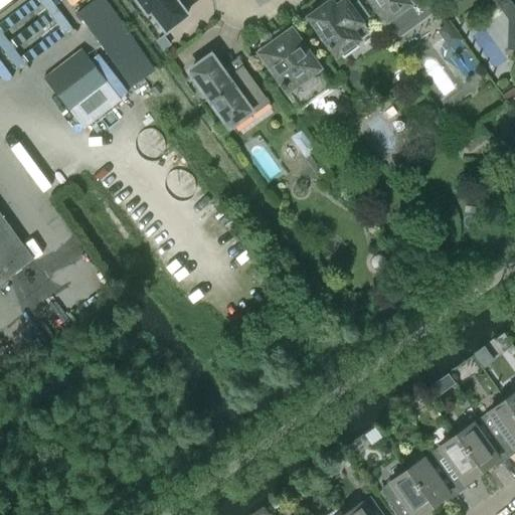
[(44,0),(27,0),(0,19),(0,70),(63,26),(44,0)]
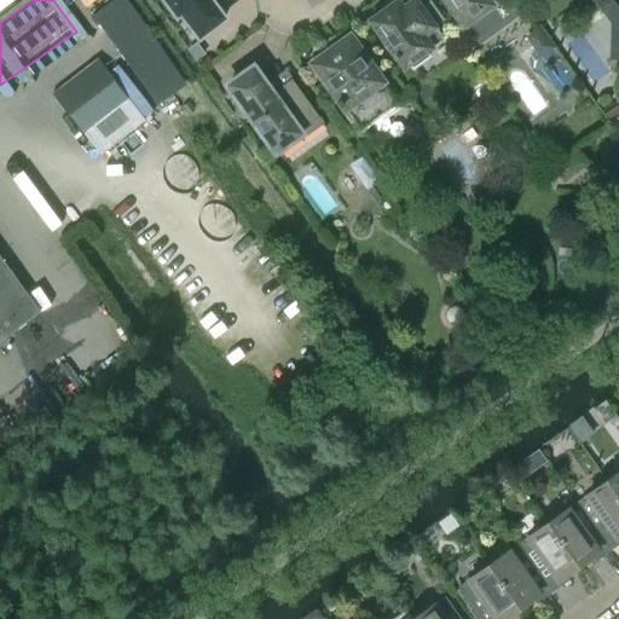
[(184,87),(122,0),(111,0),(92,16),(156,105),(184,87)]
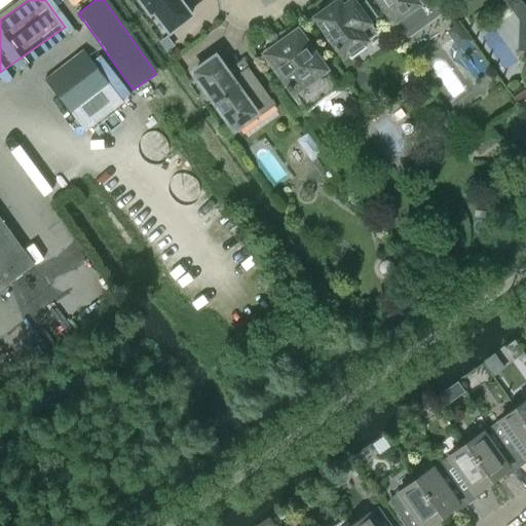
[(190,15),(179,0),(140,0),(150,13),(153,10),(170,32),(190,15)]
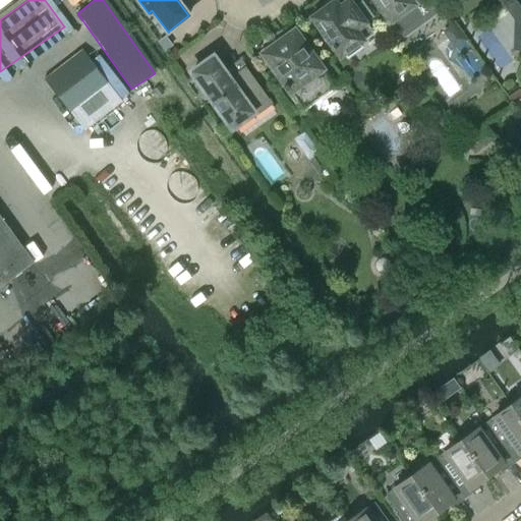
[(335,0),(311,17),(340,57),(344,54),(347,58),(361,47),(359,43),(363,40),(362,40),(372,33),(365,23),(365,22),(372,17),(359,0),(347,0),(339,6),(335,0)]
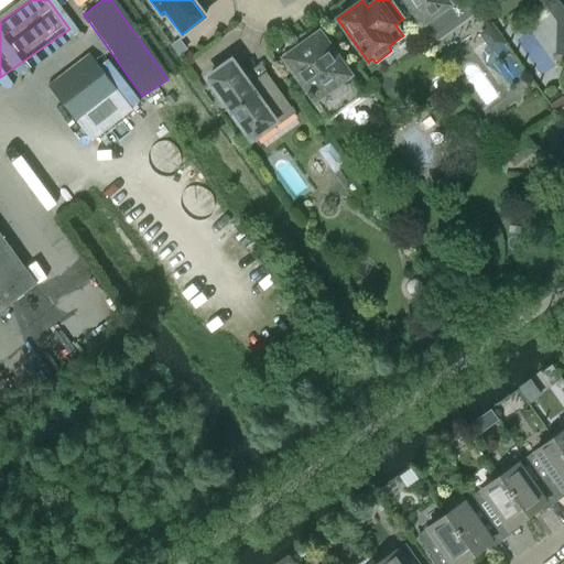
[(472,15),(461,0),(407,0),(422,22),(436,41),(472,15)]
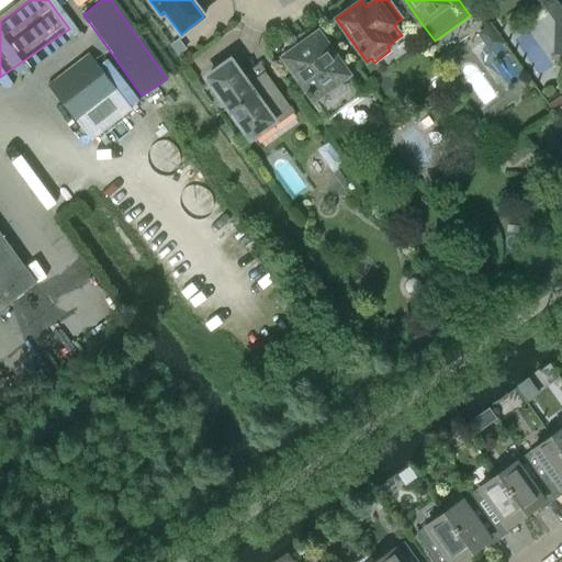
[(489,26),(478,33),(491,51),(501,43),(489,26)]
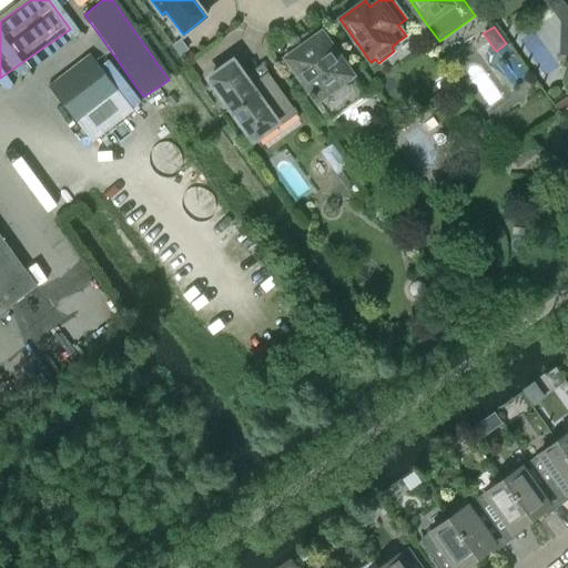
[(366,94),(323,36),(321,32),(285,58),(324,112),(342,99),(347,108),(366,94)]
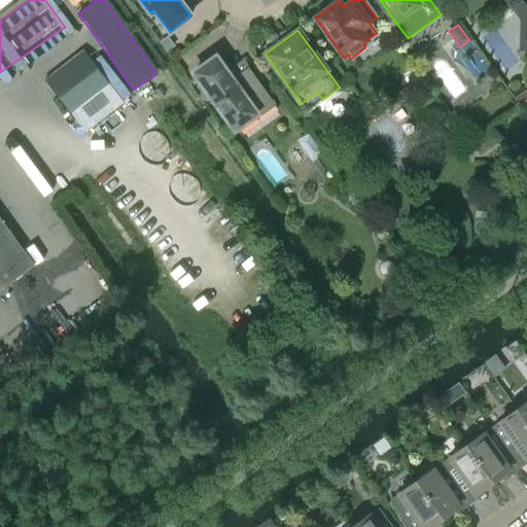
[(507,65),(518,60),(507,39),(497,44),(507,65)]
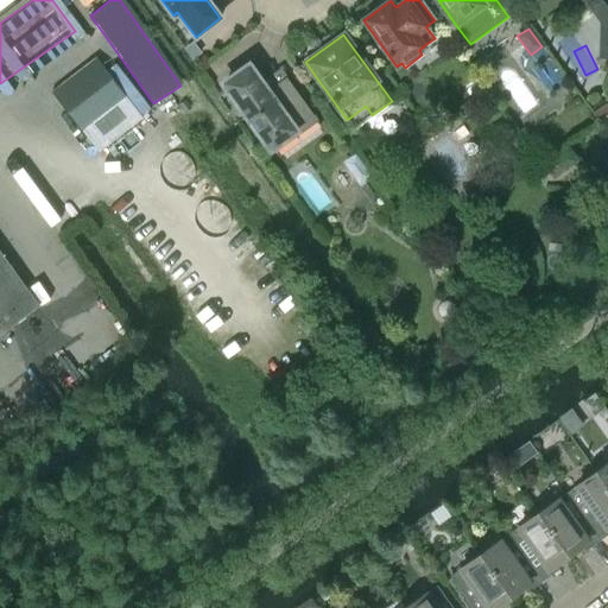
[(77,130),(121,96),(96,64),(52,99),(77,130)]
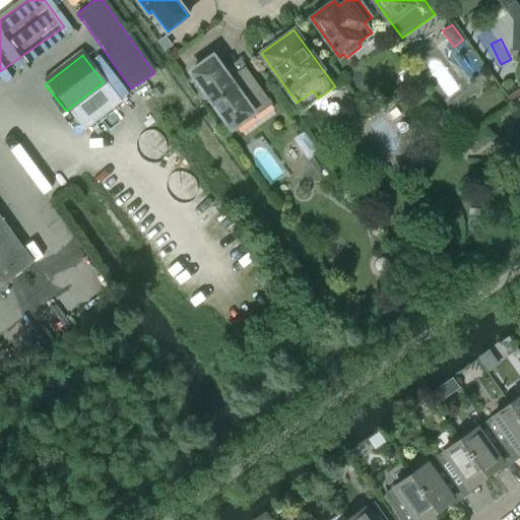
[(268,99),(245,66),(229,77),(216,62),(215,63),(211,57),(192,71),(234,126),(244,118),(246,120),(251,116),(250,115),(252,113),(250,111),(268,99)]
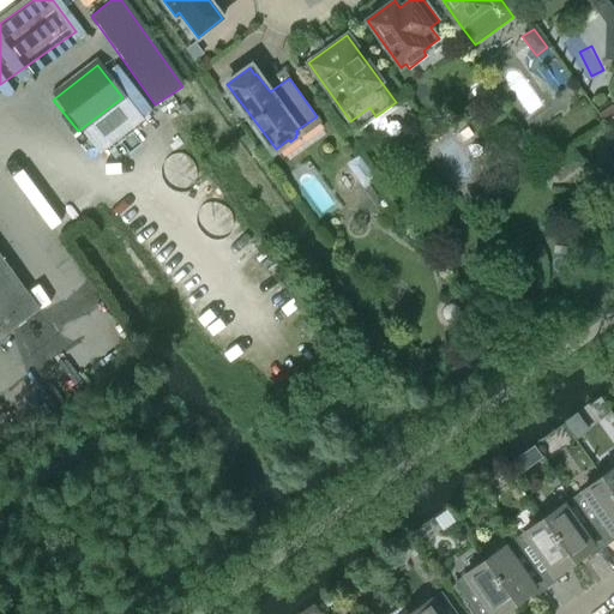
[(585,163),(571,145),(546,166),(559,182),(585,163)]
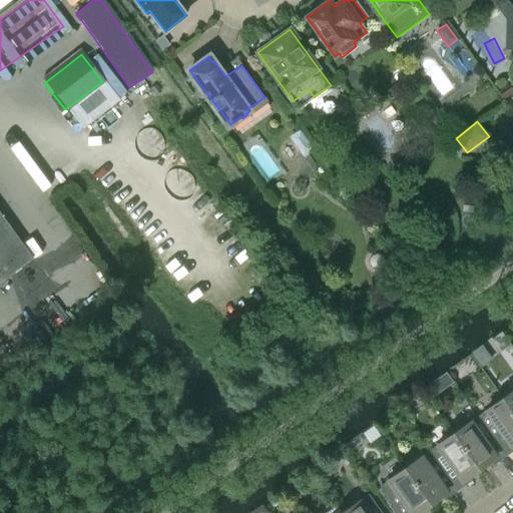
[(311,148),(300,132),(292,137),(304,153),(311,148)]
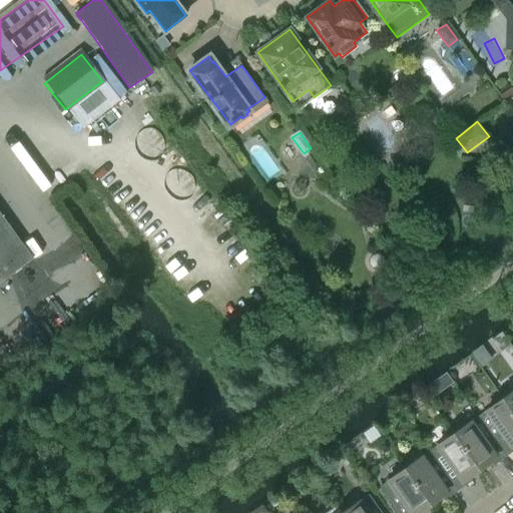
[(420,162),(409,148),(401,154),(412,168),(420,162)]
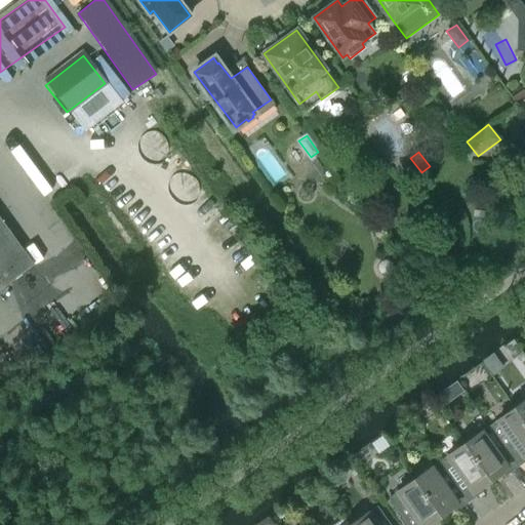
[(86,216),(94,210),(88,202),(81,208),(86,216)]
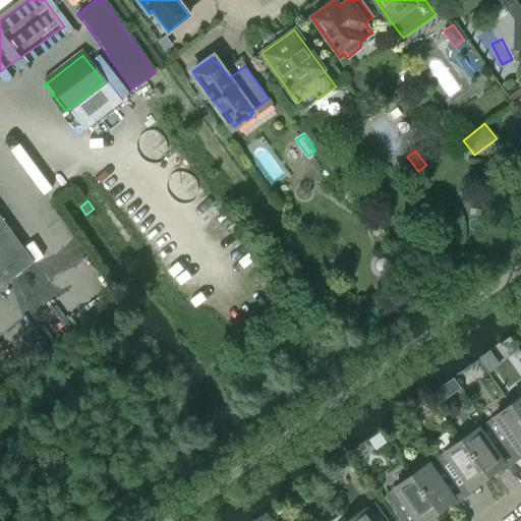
[(0,286),(33,263),(0,217),(0,286)]
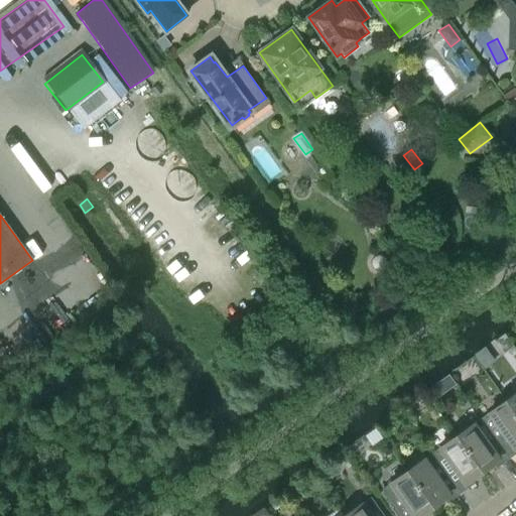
[(1,298),(0,298),(0,355),(7,365),(48,336),(30,310),(16,320),(1,298)]
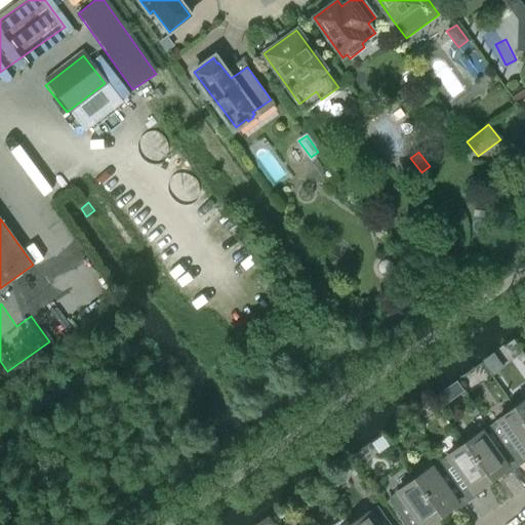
[(492,353),(480,361),(481,363),(491,376),(503,368),(493,354),(492,353)]
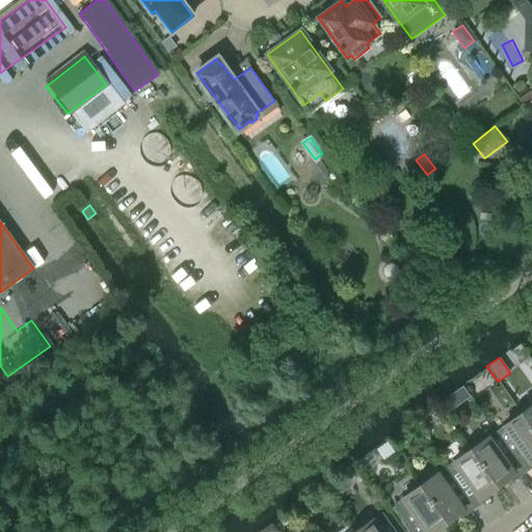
[(461,387),(452,393),(460,405),(470,398),(461,387)]
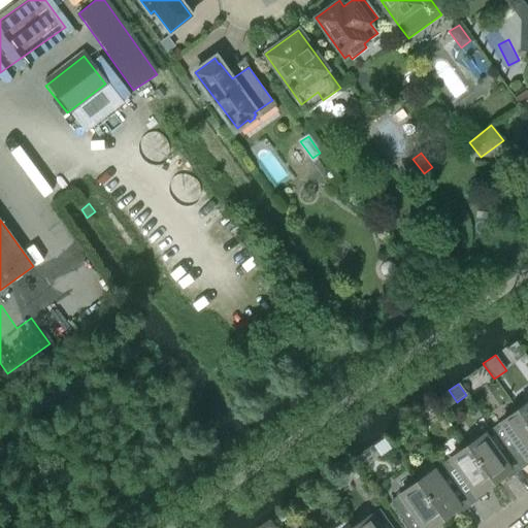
[(527,401),(517,409),(527,425),(527,401)]
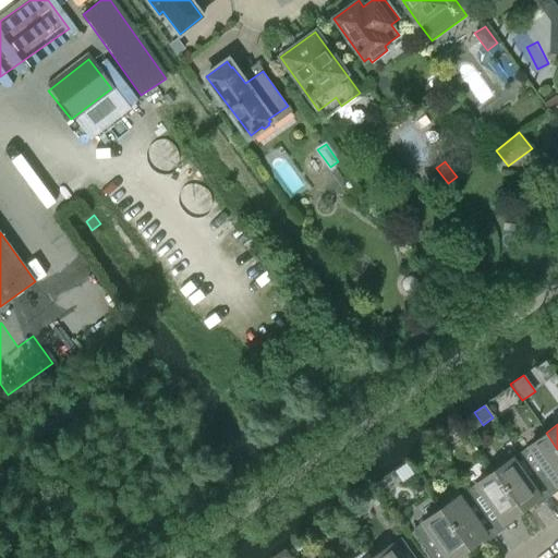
[(557,449),(546,433),(520,452),(550,496),(557,489),(557,449)]
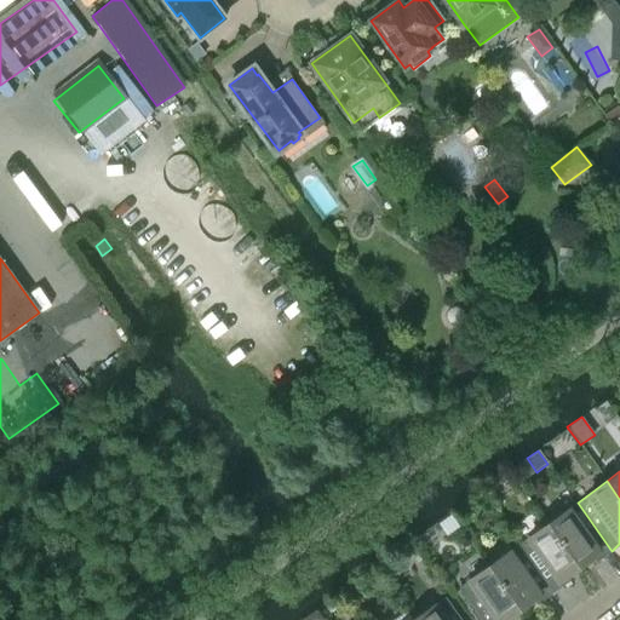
[(612,551),(578,503),(547,523),(577,563),(590,554),(596,562),(612,551)]
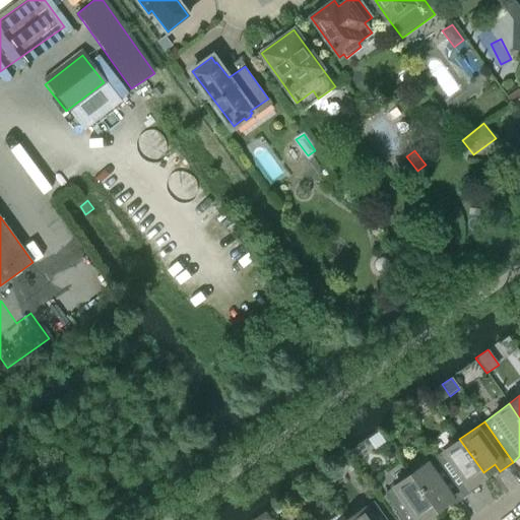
[(483,472),(459,439),(435,457),(463,497),(477,488),(472,480),(483,472)]
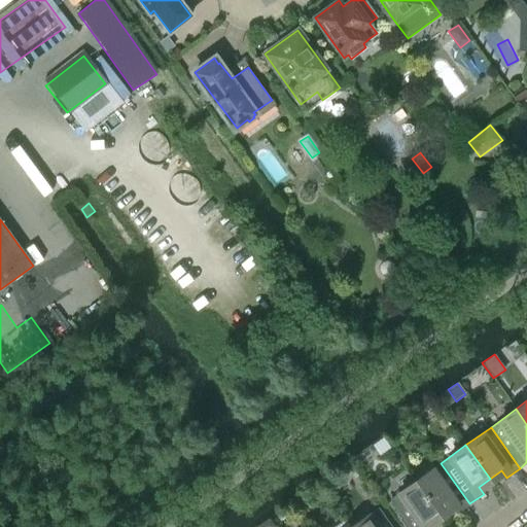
[(469,503),(441,463),(416,481),(440,515),(451,506),(456,514),(469,503)]
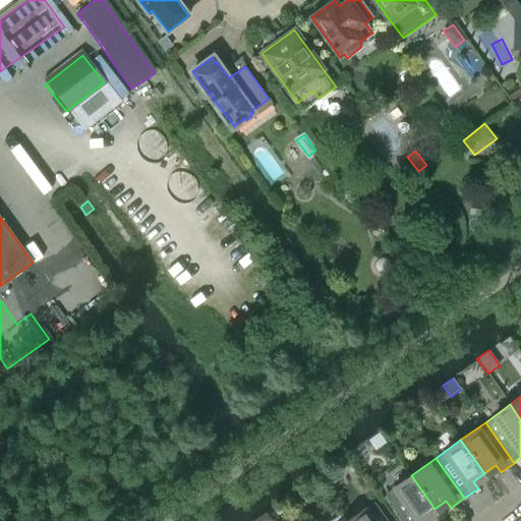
[(435,509),(411,475),(386,494),(404,520),(426,520),(423,516),(435,509)]
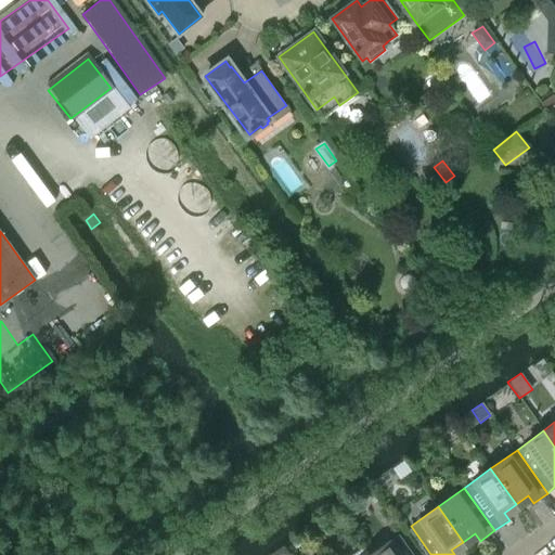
[(412,554),(398,534),(371,554),(372,554),(412,554)]
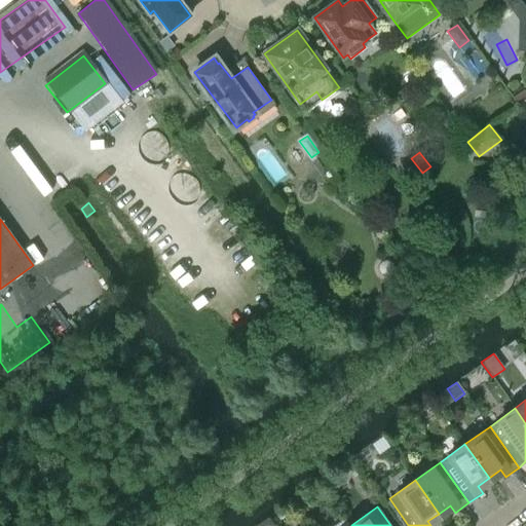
[(313,508),(305,513),(308,518),(313,519),(318,516),(315,512),(313,508)]
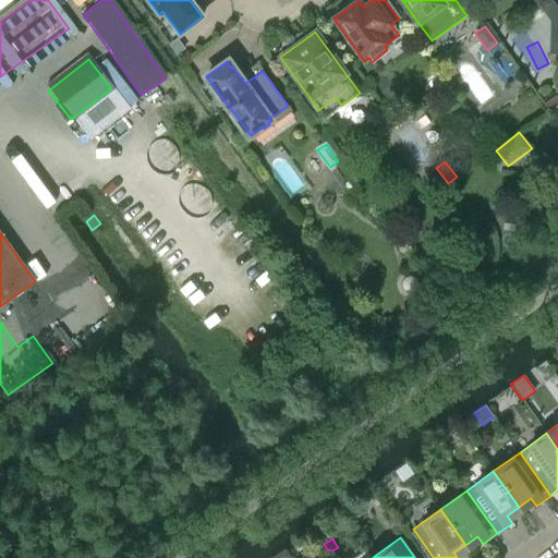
[(292,557),(286,548),(275,556),(275,557),(292,557)]
